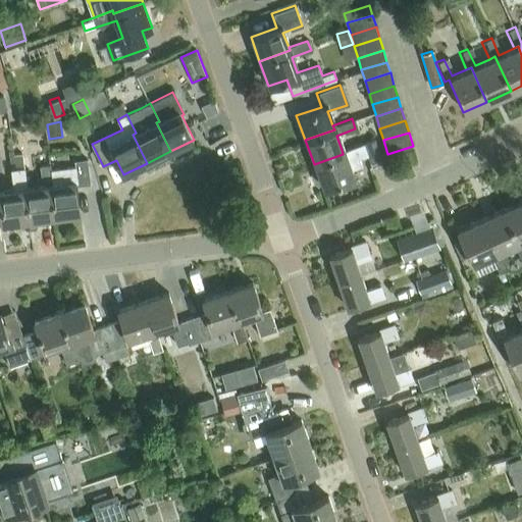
[(356,158),(364,156),(368,166),(380,162),(372,140),(342,150),(343,154),(314,164),(322,189),(352,178),(349,170),(359,166),(356,158)]
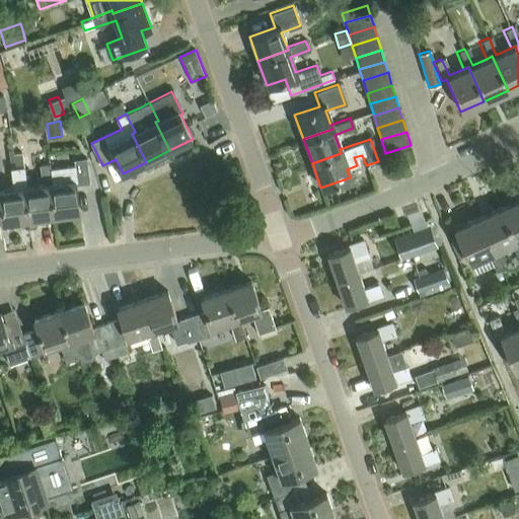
[(14,153),(15,167),(25,165),(23,152),(14,153)]
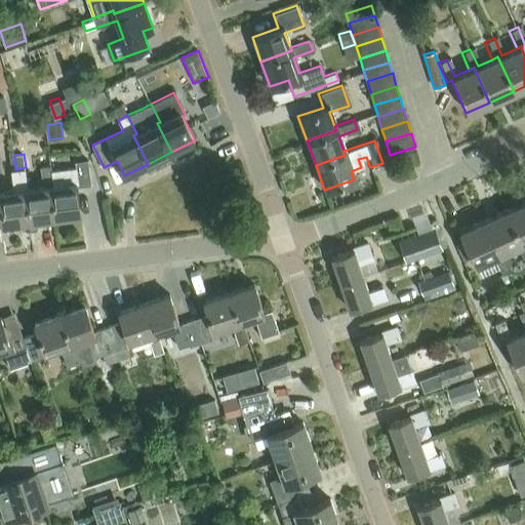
[(50,187),(54,218),(81,214),(77,187),(91,185),(88,161),(75,162),(76,167),(67,168),(51,170),(53,186),(50,187)]
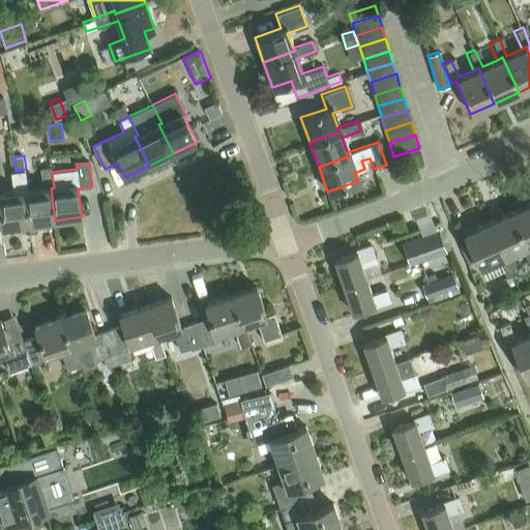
[(29,224),(55,221),(51,188),(54,187),(52,172),(52,167),(41,169),(43,188),(28,190),(25,192),(29,224)]
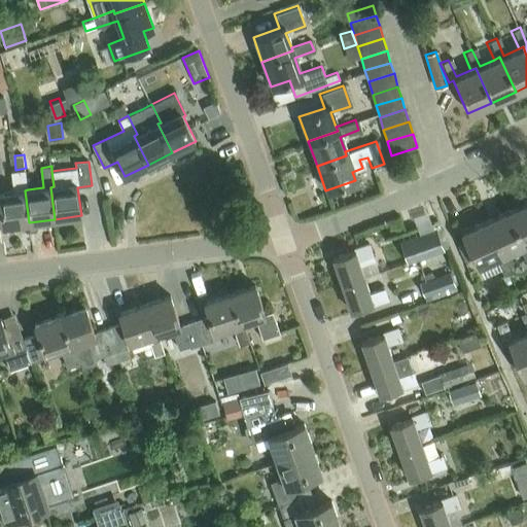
[(412,179),(419,176),(416,169),(409,172),(412,179)]
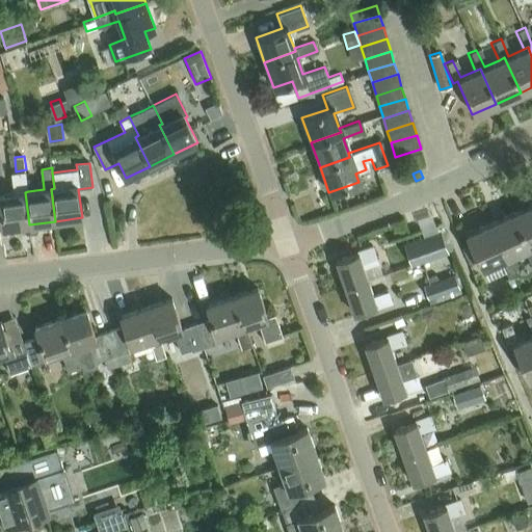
[(26,171),(16,173),(11,173),(15,193),(0,194),(0,207),(3,228),(29,224),(25,192),(28,191),(26,171)]
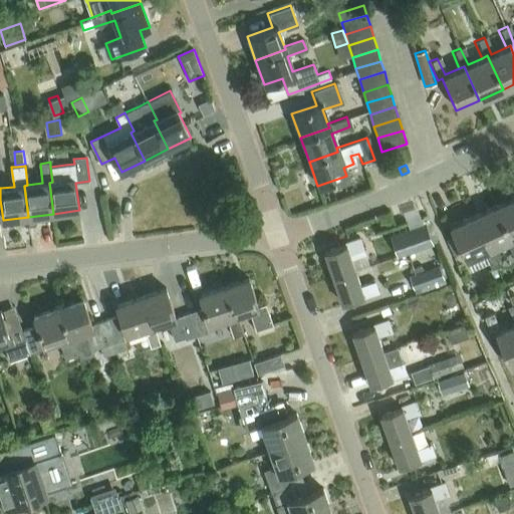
[(513,196),(495,206),(510,239),(513,237),(513,196)]
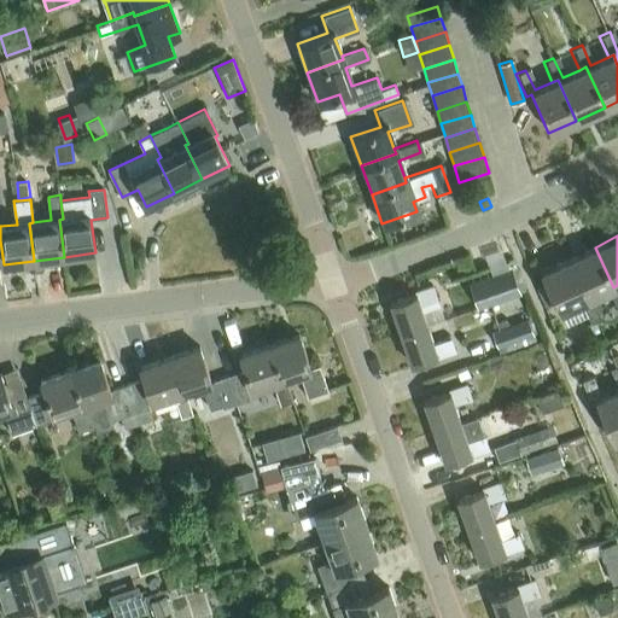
[(595,248),(566,260),(584,301),(590,297),(608,290),(617,310),(617,309),(617,285),(613,287),(595,248)]
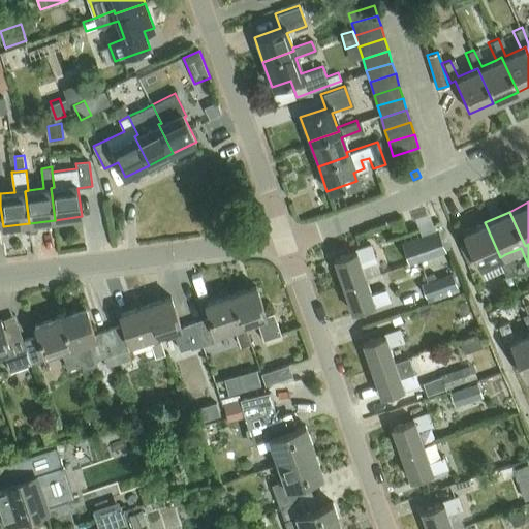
[(512,272),(505,254),(500,257),(485,222),(461,232),(476,268),(496,258),(504,276),(512,272)]
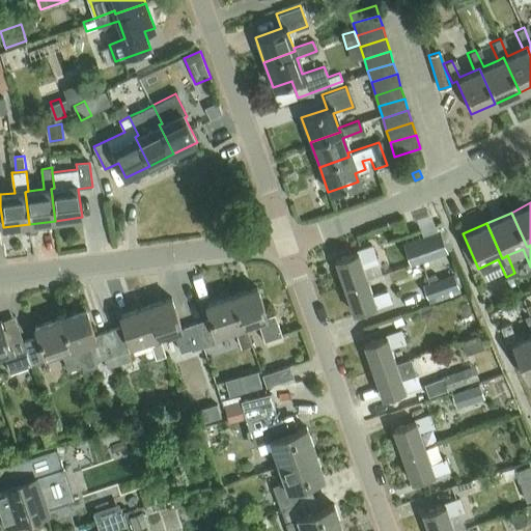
[(440,229),(403,243),(412,266),(448,252),(440,229)]
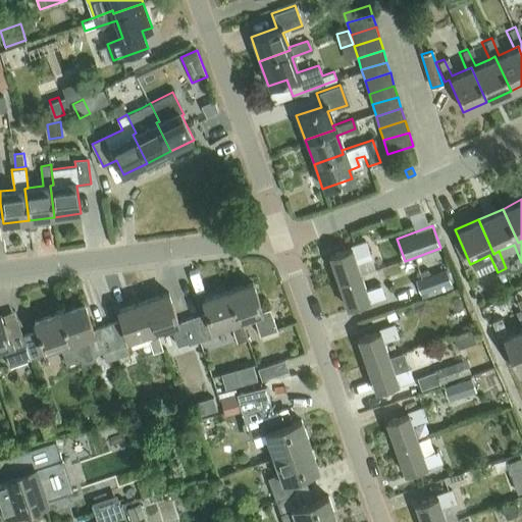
[(328,256),(336,281),(360,273),(354,257),(368,252),(364,241),(350,246),(350,248),(328,256)]
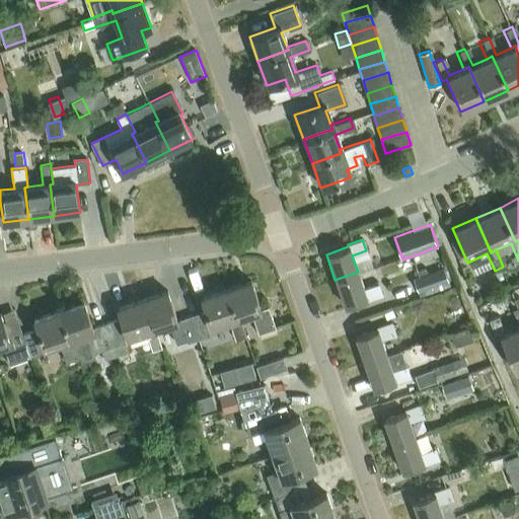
[(413,279),(420,296),(451,285),(444,267),(413,279)]
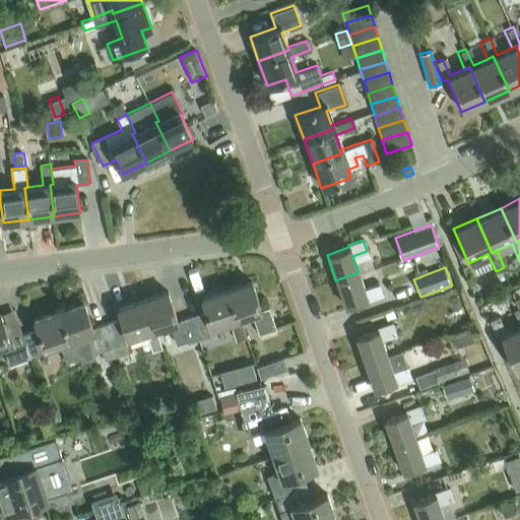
[(359,272),(335,280),(344,307),(367,299),(367,301),(382,296),(378,284),(364,288),(359,272)]
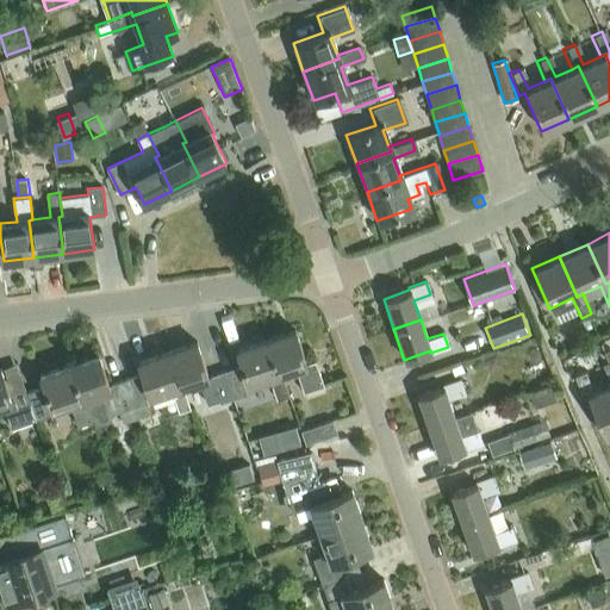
[(297,330),(265,341),(279,375),(282,374),(296,369),(304,393),(324,386),(316,361),(307,365),(297,330)]
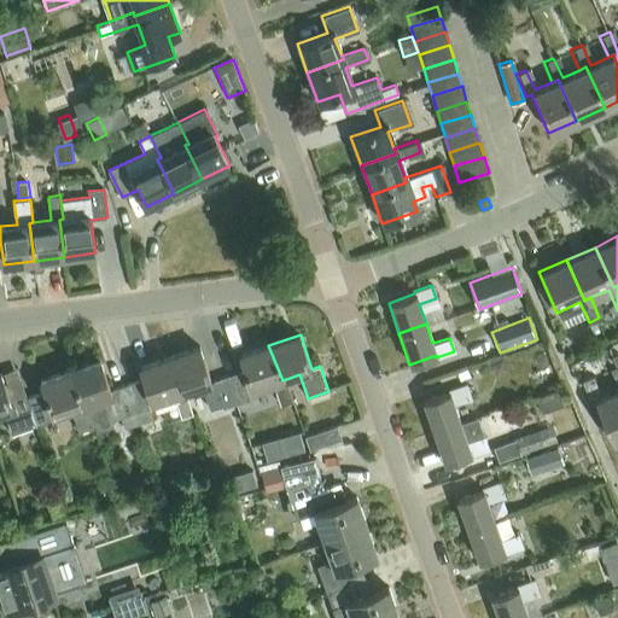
[(246,369),(227,375),(237,403),(251,398),(248,391),(254,390),(274,383),(283,406),(293,401),(286,379),(283,380),(268,345),(242,355),(246,369)]
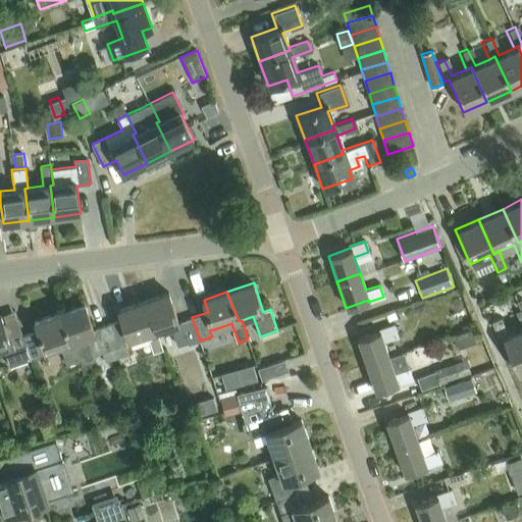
[(168,293),(145,301),(154,331),(157,330),(168,326),(170,333),(173,332),(177,346),(187,342),(189,345),(200,341),(192,317),(178,322),(168,293)]
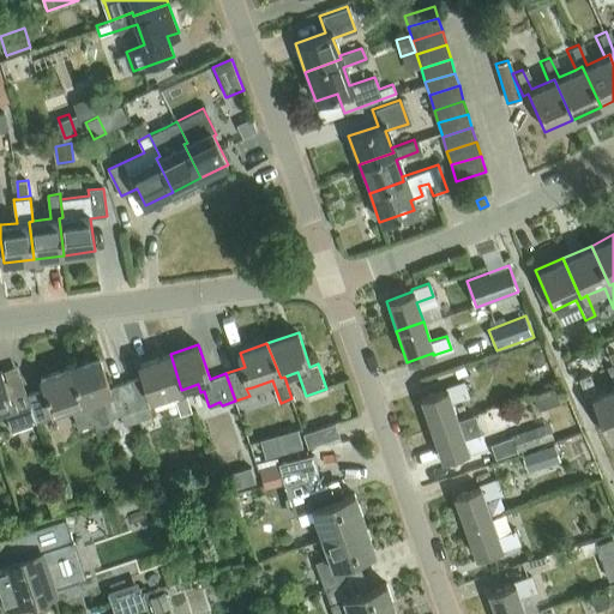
[(170,354),(139,365),(151,399),(173,392),(180,415),(192,411),(185,389),(181,390),(170,354)]
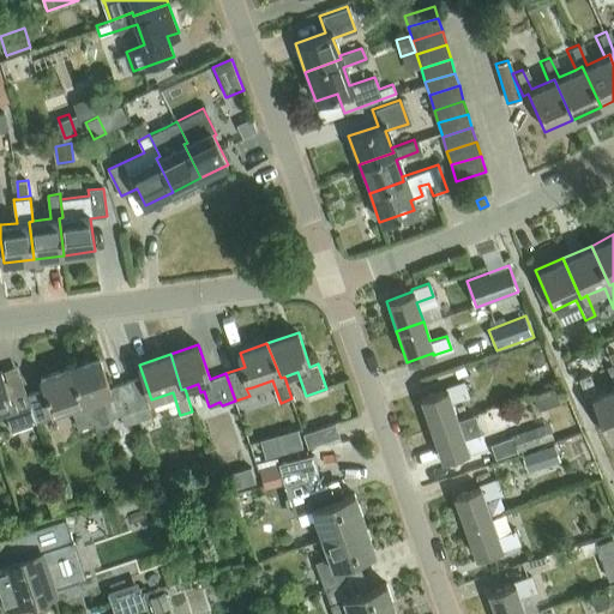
[(83,402),(85,401),(103,395),(110,417),(121,414),(125,426),(139,421),(127,386),(112,391),(100,357),(72,367),(83,402)]
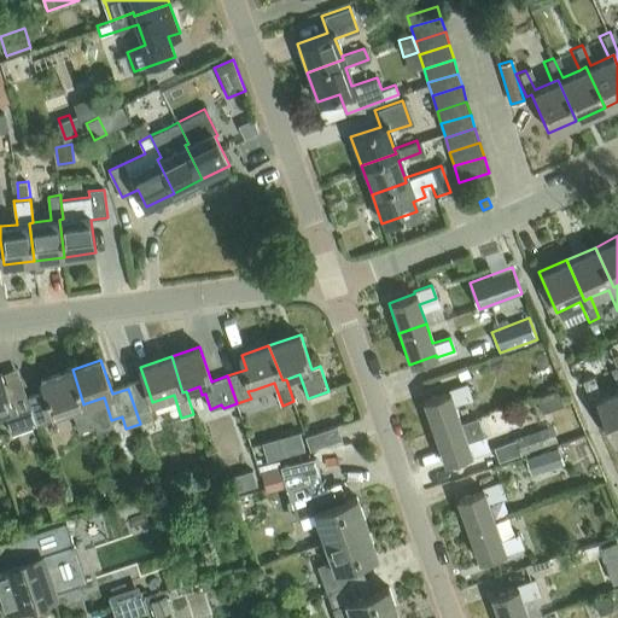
[(502,360),(491,365),(497,375),(508,371),(502,360)]
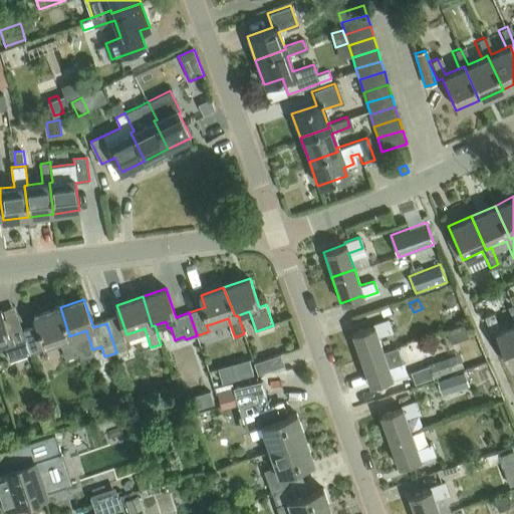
[(34,315),(38,326),(23,331),(30,353),(45,348),(44,345),(62,338),(68,357),(78,354),(71,335),(69,336),(60,307),(34,315)]
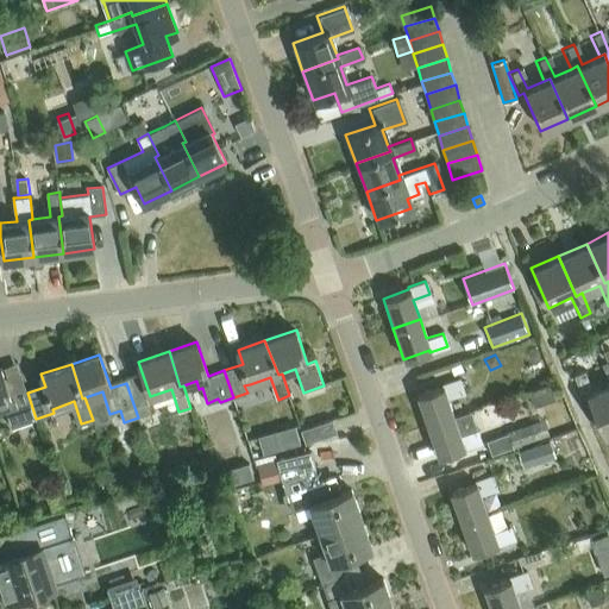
[(1,368),(0,366),(0,406),(4,405),(12,427),(36,419),(27,393),(25,388),(10,394),(1,368)]
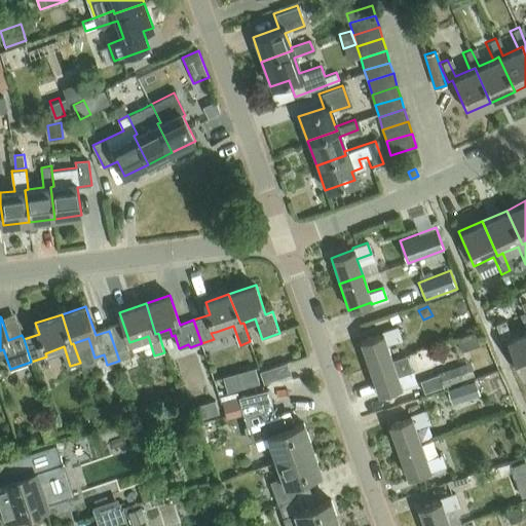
[(519,375),(525,371),(525,331),(525,332),(511,338),(503,321),(494,325),(502,344),(505,342),(519,375)]
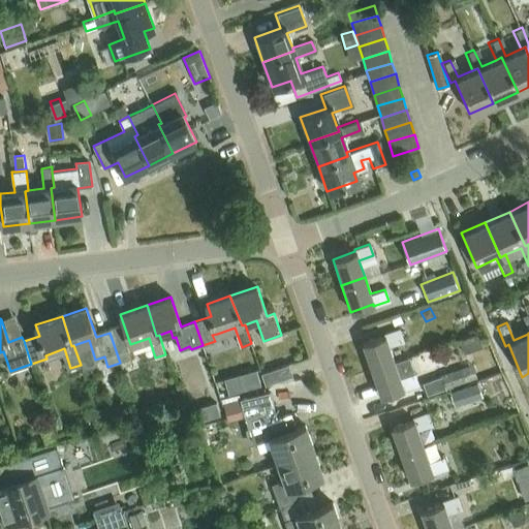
[(383,335),(362,342),(370,369),(394,361),(387,344),(402,339),(398,328),(383,333),(383,335)]
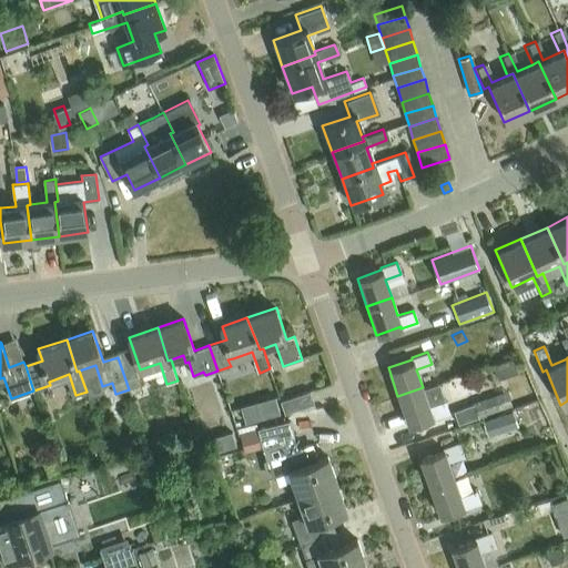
[(118,357),(129,389),(141,385),(130,353),(118,357)]
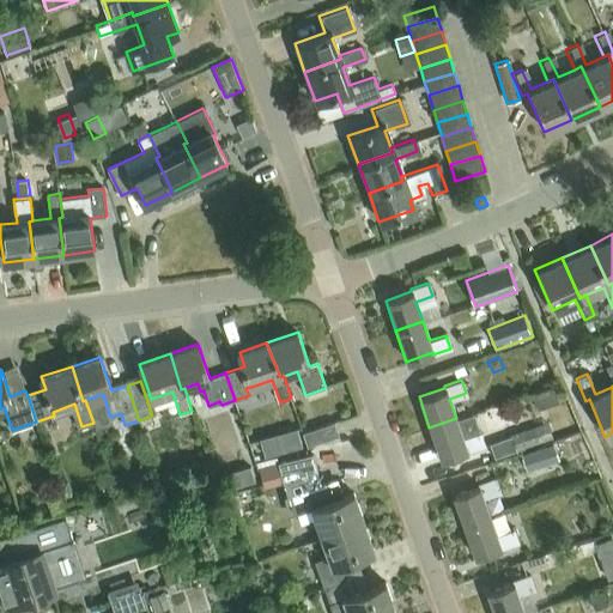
[(456,418),(429,428),(439,459),(466,449),(466,451),(484,445),(479,432),(471,435),(462,437),(456,420),(456,418)]
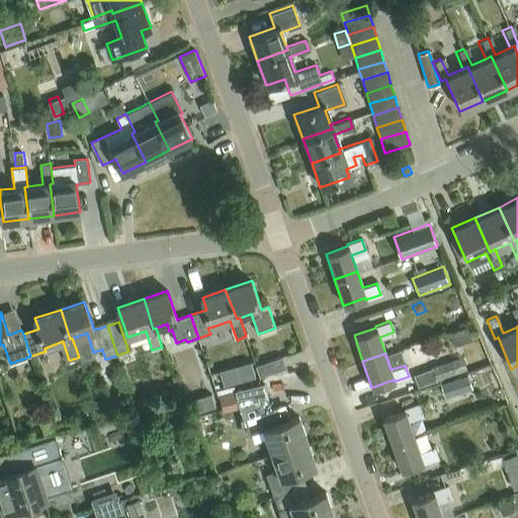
[(256,365),(260,376),(286,367),(282,356),(256,365)]
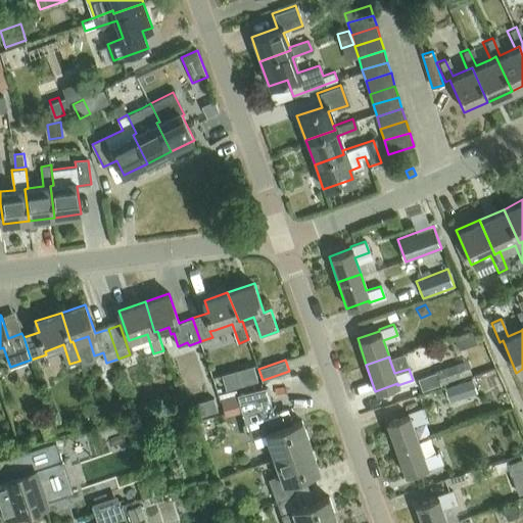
[(460,363),(436,372),(439,381),(440,383),(464,375),(460,363)]
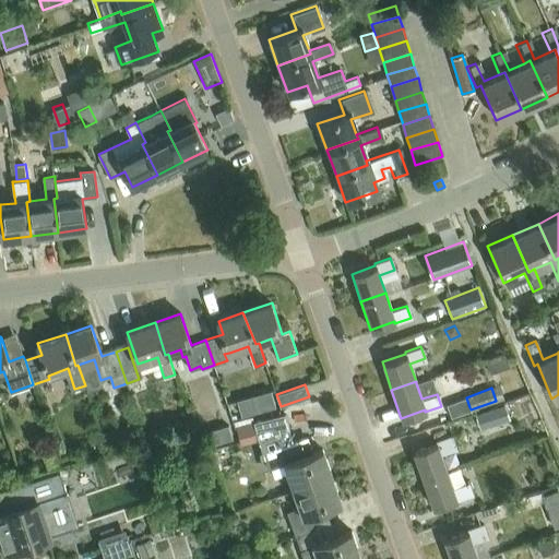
[(256,394),(238,400),(242,416),(260,411),(256,394)]
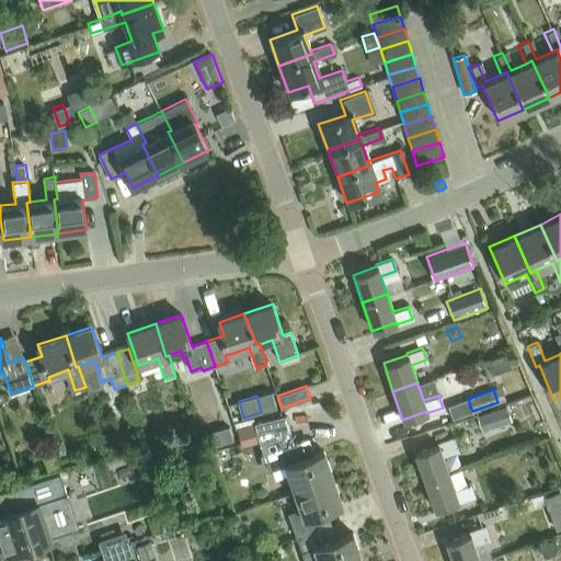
[(507,405),(477,416),(482,431),(512,421),(507,405)]
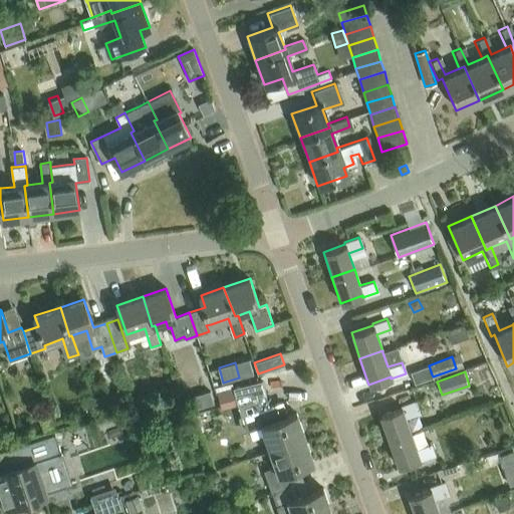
[(270,406),(269,406),(260,379),(233,388),(240,416),(237,417),(242,431),(249,429),(252,438),(264,434),(270,450),(306,437),(297,413),(275,421),(270,406)]
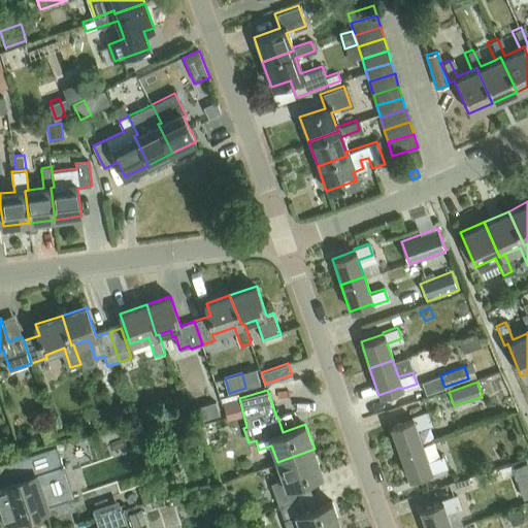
[(204,404),(197,406),(202,419),(208,417),(204,404)]
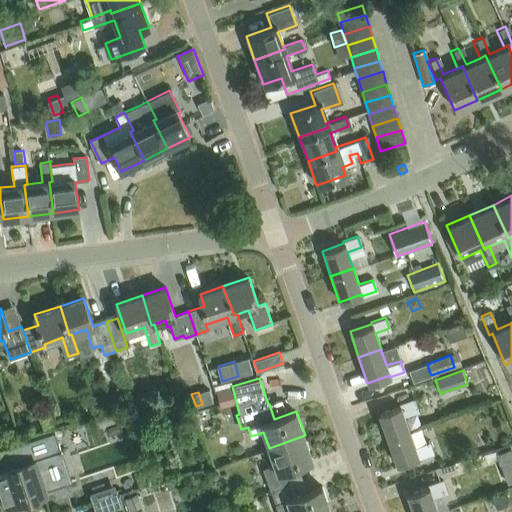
[(378,413),(387,438),(409,431),(403,414),(417,409),(413,399),(399,404),(399,406),(378,413)]
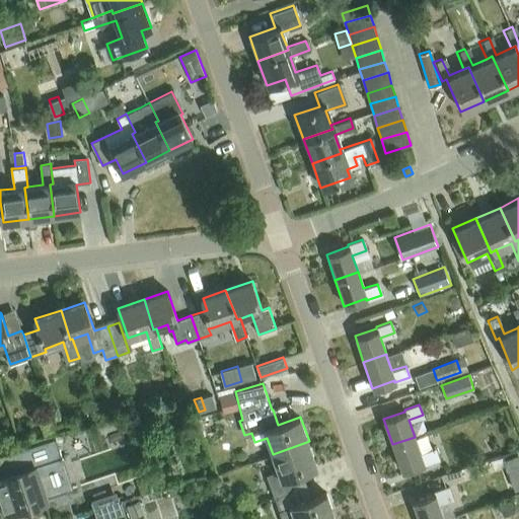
[(415,437),(392,444),(400,470),(423,462),(423,464),(438,459),(434,447),(420,452),(415,437)]
